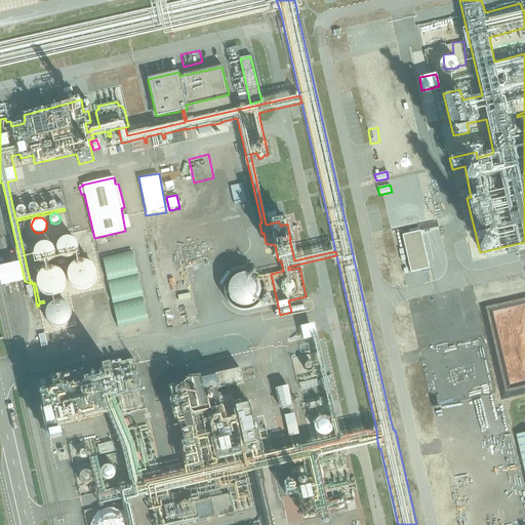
[(420,231),(402,235),(410,273),(430,269),(420,231)]
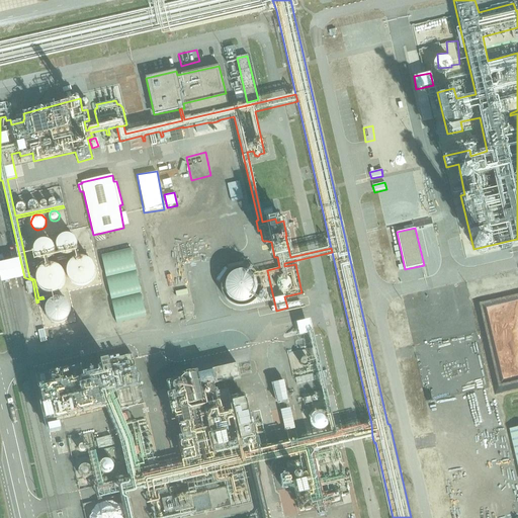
[(79,247),(80,245),(79,242),(79,240),(77,238),(75,236),(73,235),(71,234),(68,233),(66,234),(64,234),(61,236),(60,237),(58,239),(57,242),(57,244),(57,247),(58,249),(59,251),(60,253),(62,254),(64,256),(67,256),(69,256),(72,256),(74,255),(76,253),(77,252),(79,249),(79,247)]
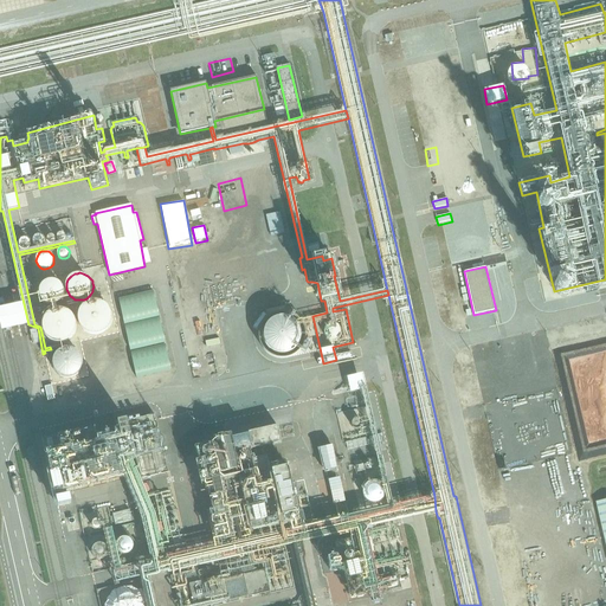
[(65,295),(66,292),(65,289),(65,287),(63,283),(60,282),(58,279),(56,278),(52,278),(50,278),(47,279),(44,281),(43,283),(40,285),(39,289),(39,291),(39,295),(40,297),(42,300),(43,302),(45,303),(47,304),(51,305),(53,305),(57,304),(59,303),(62,302),(63,300),(65,297),(65,295)]
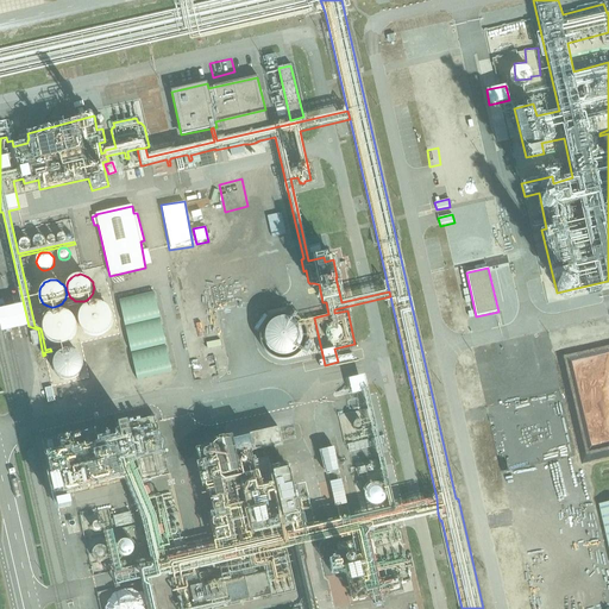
[(154,292),(118,299),(136,380),(171,371),(154,292)]
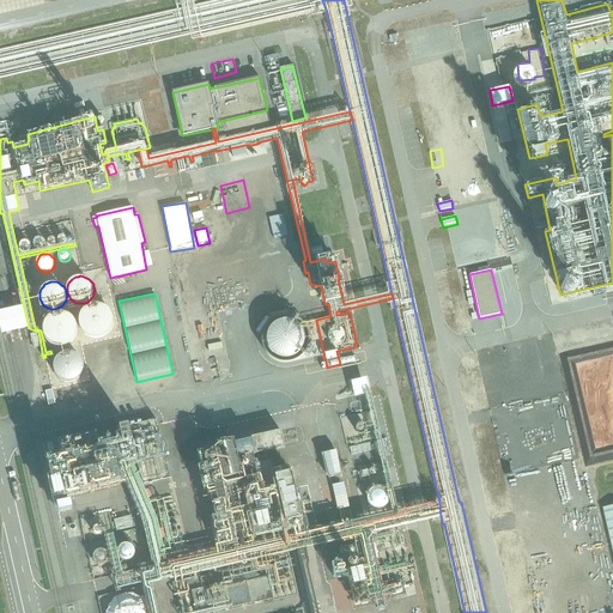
[(115,326),(115,321),(115,317),(114,315),(113,311),(110,309),(107,307),(104,305),(98,303),(96,303),(92,304),(89,305),(86,308),(83,310),(82,314),(80,317),(79,321),(80,325),(82,328),(83,331),(85,334),(87,335),(90,338),(93,339),(97,339),(101,339),(103,338),(107,337),(109,334),(111,332),(114,329),(115,326)]
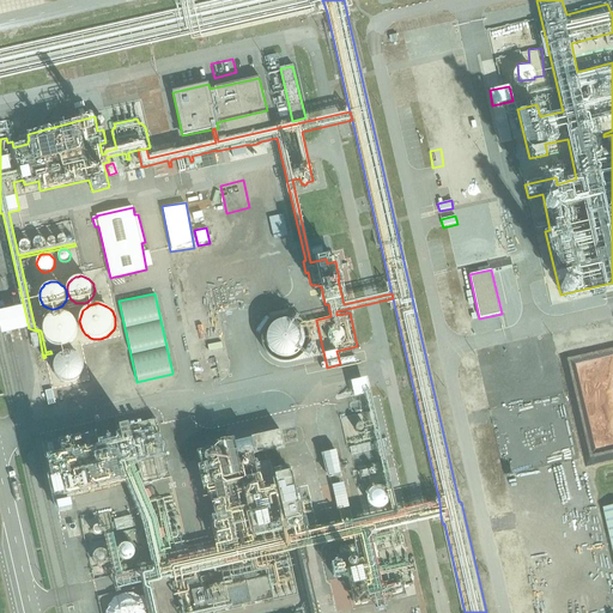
[(0,310),(0,329),(1,334),(28,328),(22,307),(0,310)]
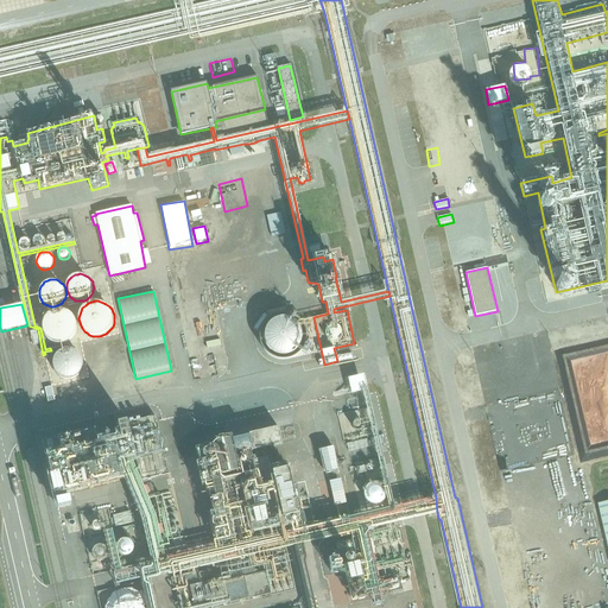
[(78,330),(78,327),(78,323),(77,320),(75,316),(73,314),(70,311),(67,310),(63,309),(59,309),(56,309),(52,310),(49,312),(46,315),(44,318),(43,321),(42,323),(42,327),(42,330),(43,334),(44,337),(46,340),(49,342),(52,343),(57,346),(61,346),(63,346),(68,343),(71,342),(74,340),(76,336),(77,334),(78,330)]
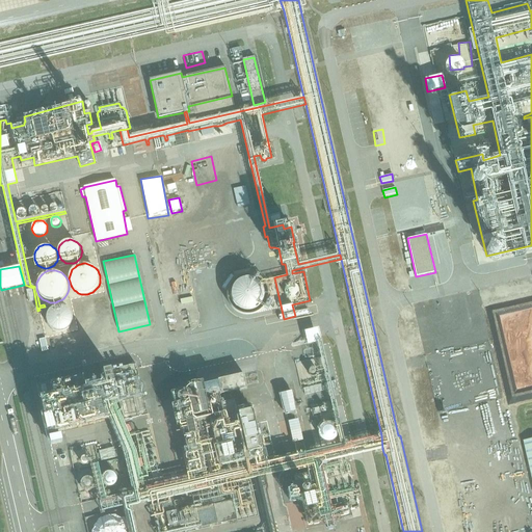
[(232,308),(237,312),(243,315),(249,316),(257,314),(262,311),(266,304),(268,298),(268,292),(266,286),(262,280),(257,276),(250,274),(243,274),(237,277),(232,282),(229,288),(228,294),(229,301),(232,308)]
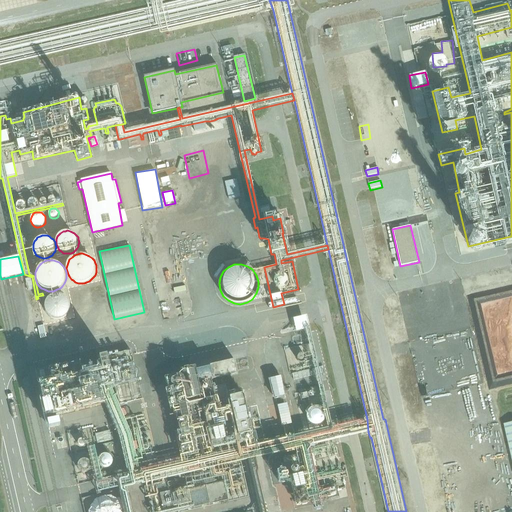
[(31,278),(25,279),(28,291),(34,290),(31,278)]
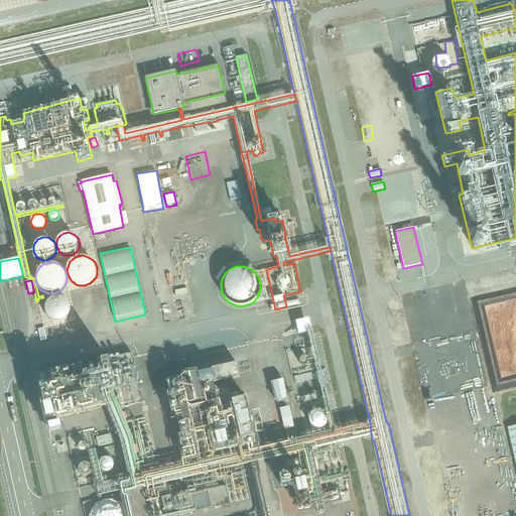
[(371,435),(370,422),(335,431),(311,330),(310,331),(308,318),(295,321),(298,334),(307,332),(326,412),(323,410),(318,409),(315,409),(312,411),(309,414),(308,418),(309,421),(311,425),(315,427),(318,428),(321,427),(325,425),(327,422),(330,431),(260,447),(251,411),(247,409),(243,389),(230,392),(229,388),(216,391),(214,383),(240,377),(236,363),(165,381),(168,393),(166,393),(170,412),(173,411),(176,423),(178,423),(179,428),(176,429),(178,434),(176,435),(183,466),(150,473),(150,471),(158,469),(155,456),(152,457),(148,442),(143,443),(138,421),(134,419),(125,421),(125,420),(127,419),(127,418),(125,413),(151,407),(150,402),(143,403),(132,353),(35,375),(47,421),(61,418),(63,416),(102,404),(106,408),(120,441),(128,478),(103,484),(95,450),(94,450),(92,444),(87,446),(91,466),(89,464),(87,463),(84,463),(82,464),(80,465),(79,467),(79,470),(79,473),(81,475),(83,476),(86,477),(88,476),(90,474),(92,473),(92,470),(94,470),(96,477),(95,478),(96,485),(96,486),(97,491),(98,490),(99,496),(119,492),(124,515),(132,515),(127,491),(142,488),(162,484),(163,487),(145,491),(150,515),(164,515),(161,498),(170,495),(168,486),(165,486),(165,483),(203,475),(203,479),(186,483),(188,488),(216,482),(218,488),(225,486),(227,494),(245,490),(243,482),(236,483),(236,480),(245,477),(244,472),(230,475),(228,469),(250,464),(251,470),(261,515),(267,515),(259,477),(260,474),(258,468),(257,462),(302,452),(308,477),(292,481),(299,510),(316,507),(317,513),(324,511),(321,503),(328,501),(329,504),(341,501),(338,487),(349,484),(339,442),(371,435)]
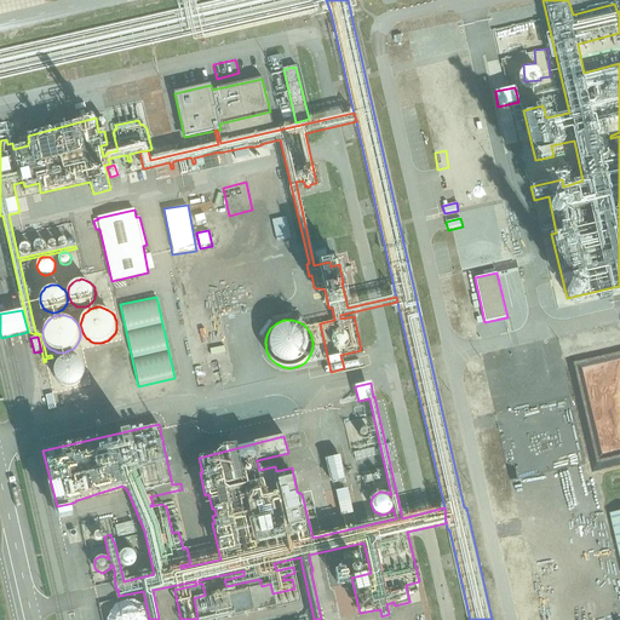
[(351,486),(344,454),(325,458),(332,489),(351,486)]
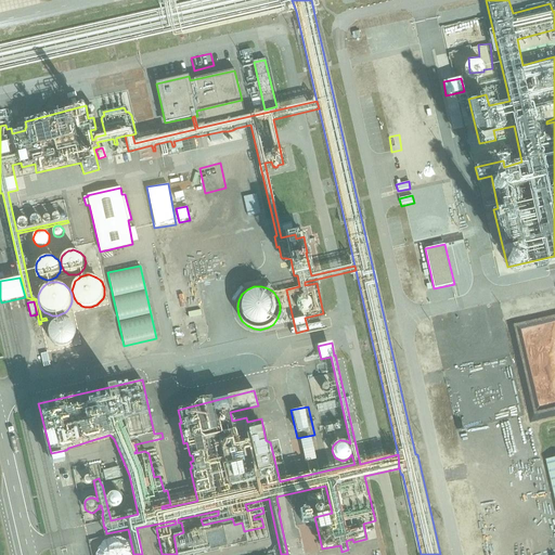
[(311,437),(300,439),(306,462),(317,460),(311,437)]
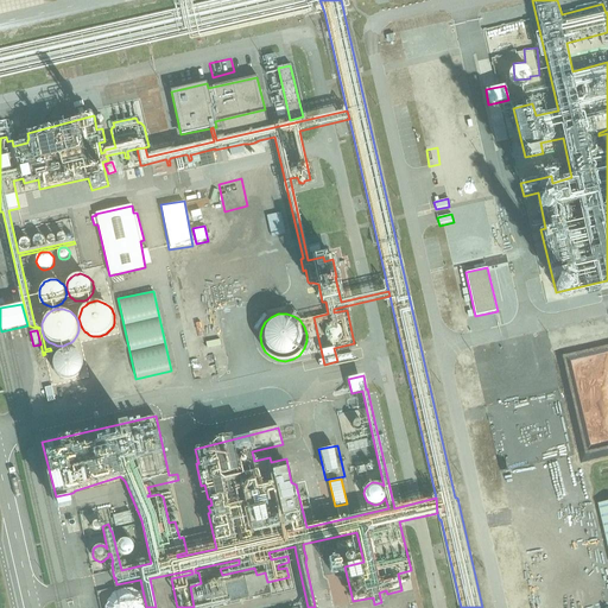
[(607,501),(597,504),(607,550),(607,501)]
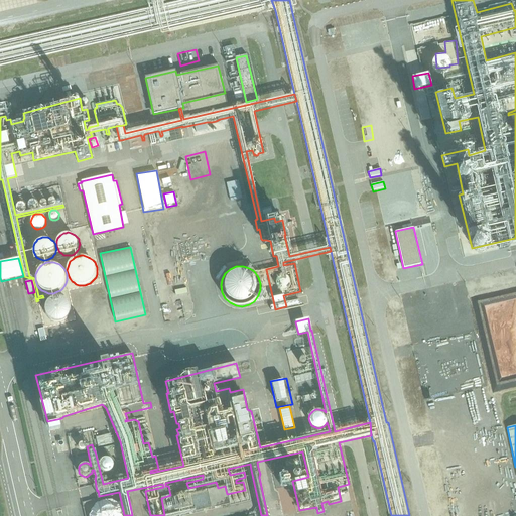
[(109,433),(95,436),(97,445),(111,442),(109,433)]
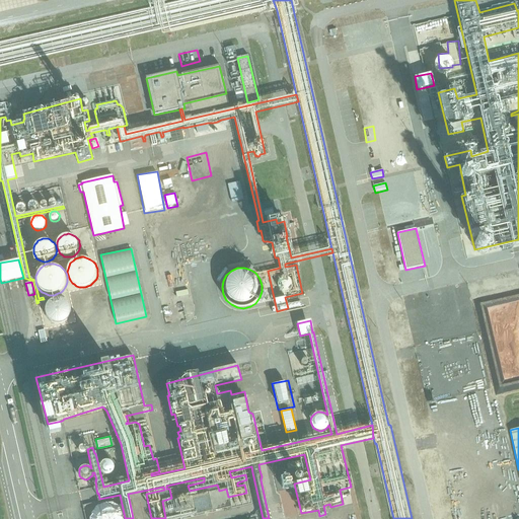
[(100,471),(102,473),(104,474),(106,475),(109,474),(112,473),(114,471),(115,469),(115,467),(114,465),(113,463),(110,461),(108,460),(106,460),(103,461),(101,462),(100,464),(99,466),(99,469),(100,471)]
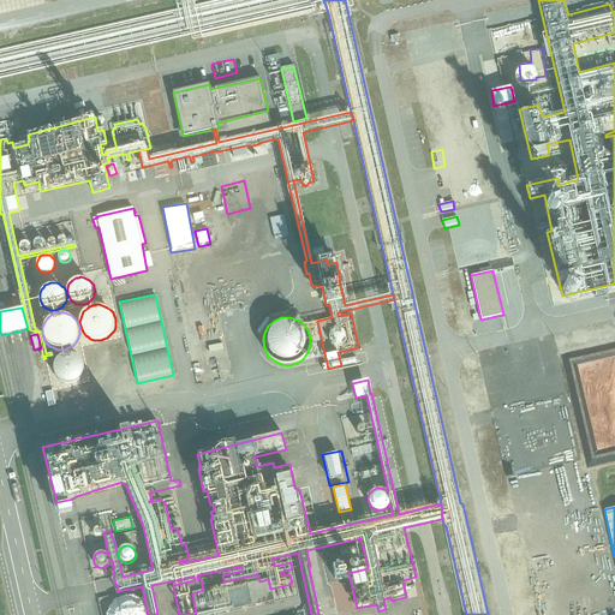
[(333,556),(333,579),(336,579),(336,614),(350,614),(348,575),(346,575),(346,555),(333,556)]
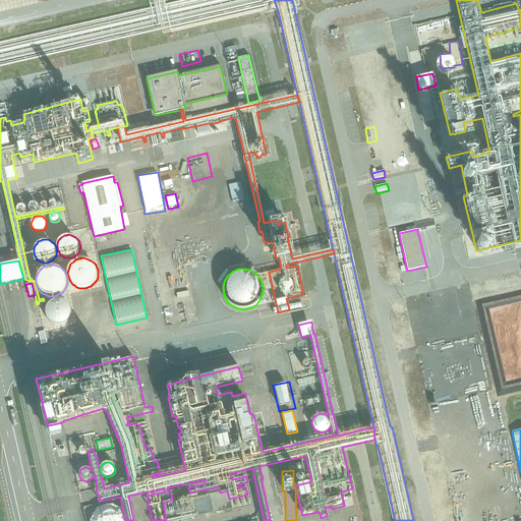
[(163,503),(166,520),(177,520),(231,509),(231,510),(232,510),(227,490),(220,493),(218,486),(190,493),(192,500),(178,503),(177,499),(172,500),(163,503)]
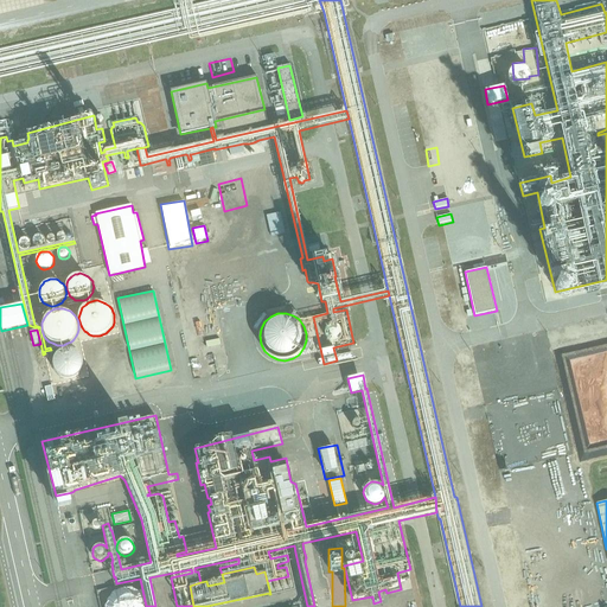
[(144,606),(144,605),(141,602),(140,600),(138,599),(135,596),(133,596),(129,595),(127,595),(125,596),(121,598),(119,600),(116,602),(114,605),(113,606),(144,606)]
